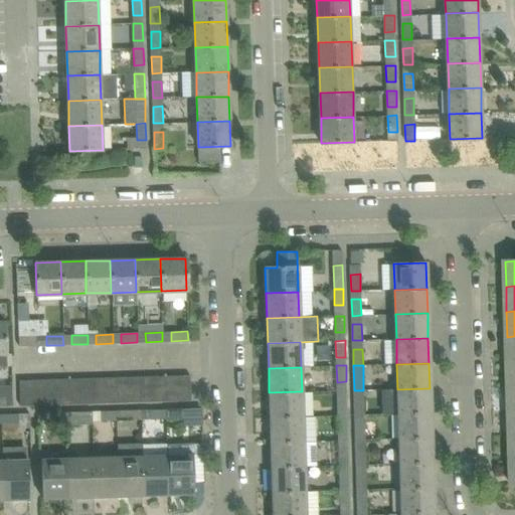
[(190,400),(189,374),(176,375),(177,400),(190,400)]
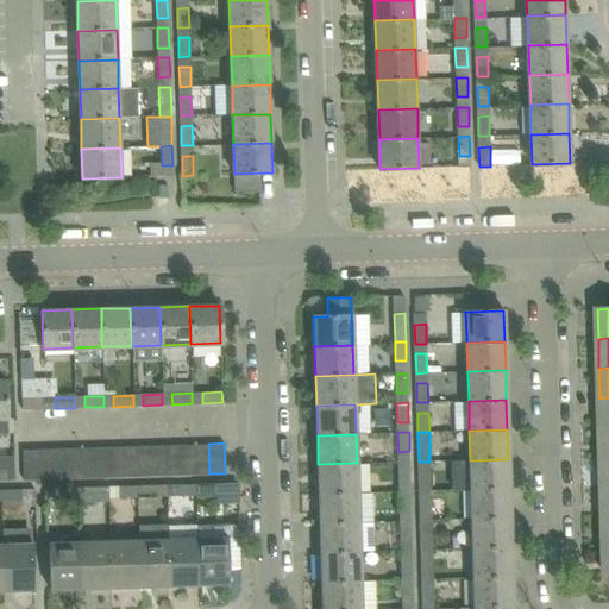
[(195,475),(194,444),(180,445),(181,475),(195,475)]
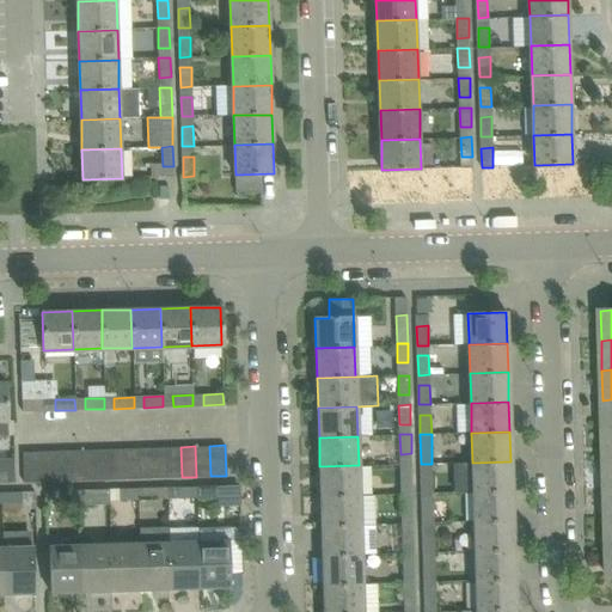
[(210,476),(209,446),(195,446),(196,477),(210,476)]
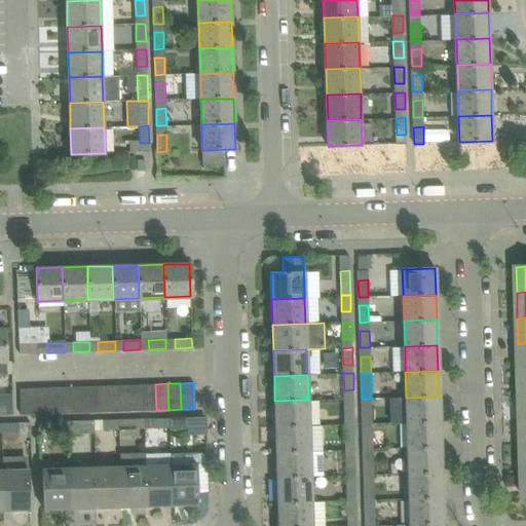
[(144,411),(143,384),(130,385),(132,411),(144,411)]
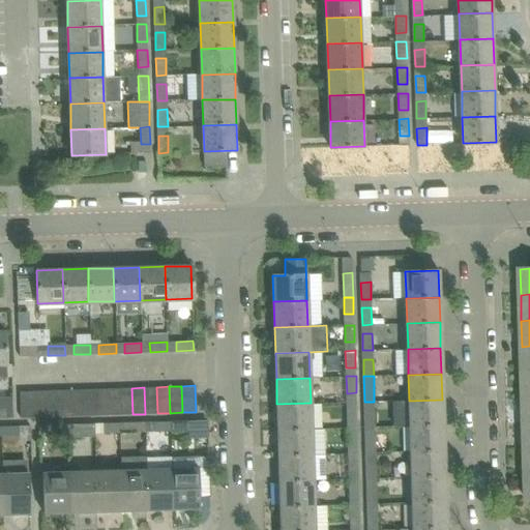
[(157,413),(156,387),(144,387),(145,414),(157,413)]
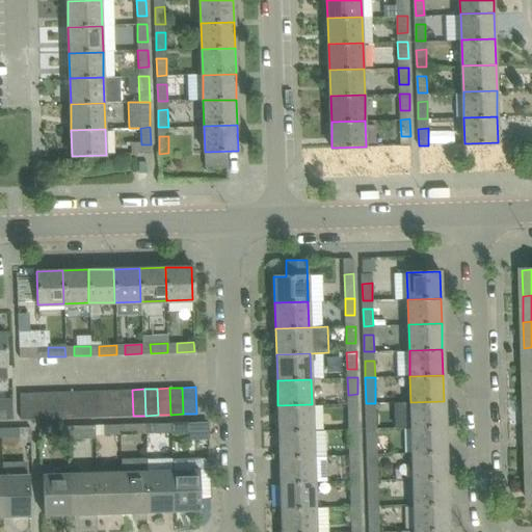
[(108,417),(107,390),(95,391),(96,417),(108,417)]
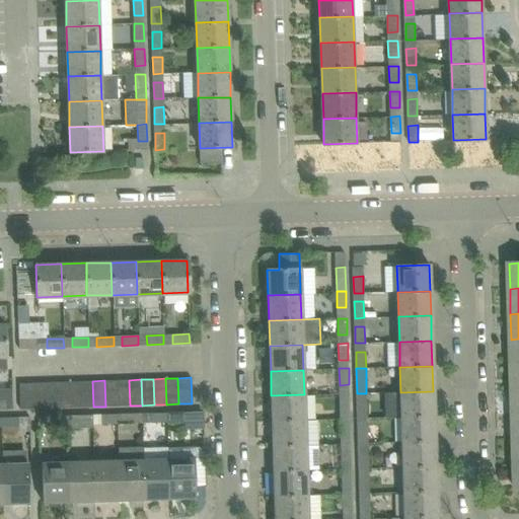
[(118,405),(117,380),(104,380),(105,406),(118,405)]
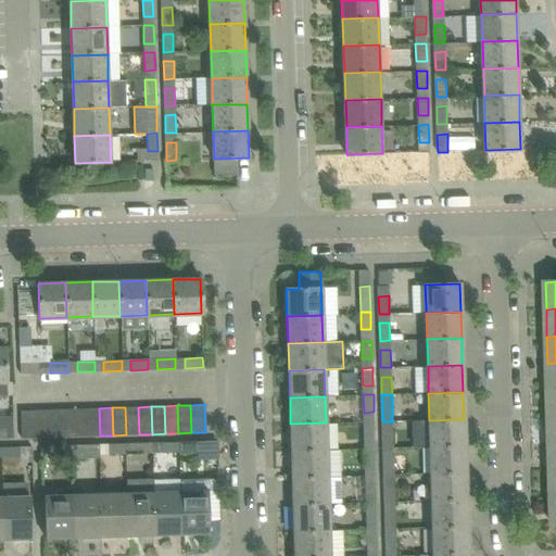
[(139,434),(138,407),(125,407),(126,434),(139,434)]
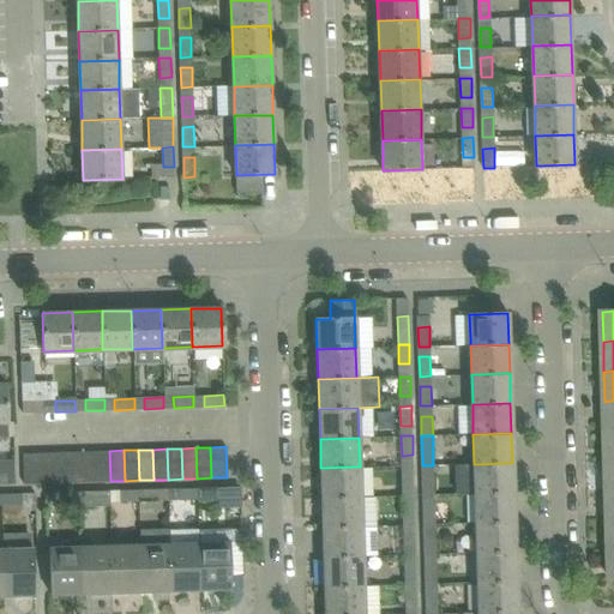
[(96,482),(95,451),(80,452),(82,482),(96,482)]
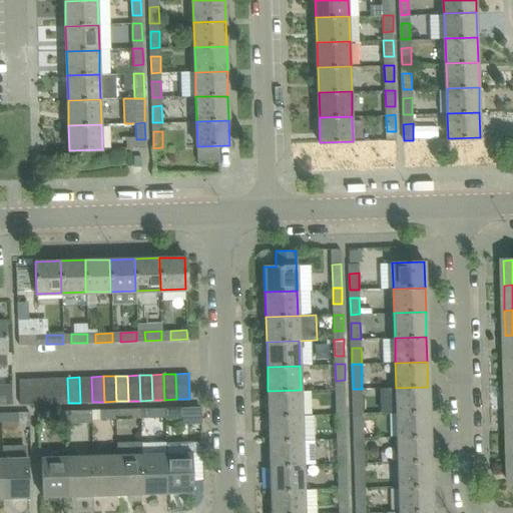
[(92,402),(91,377),(79,377),(80,403),(92,402)]
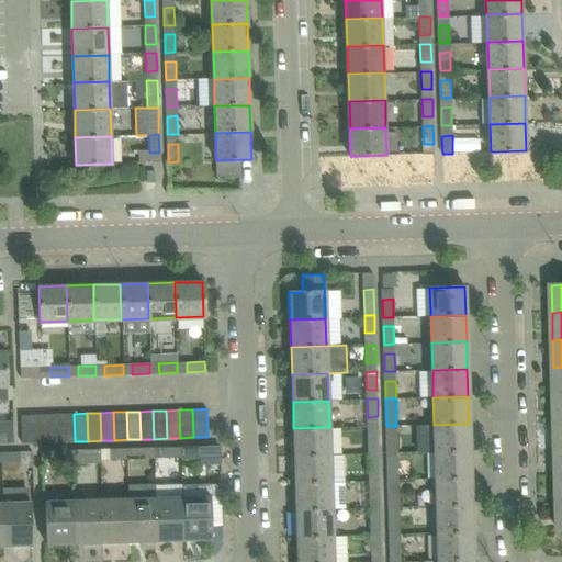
[(48,442),(47,414),(34,415),(35,444),(48,442)]
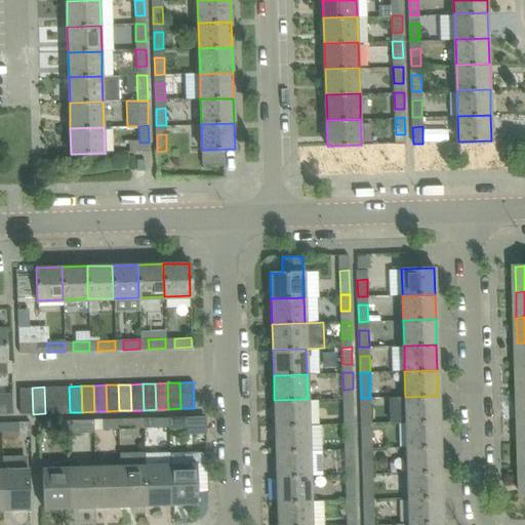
[(57,413),(56,387),(44,387),(45,413),(57,413)]
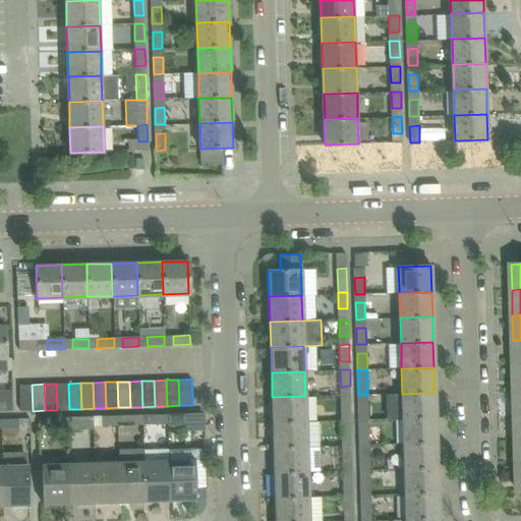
[(69,409),(68,384),(56,384),(57,410),(69,409)]
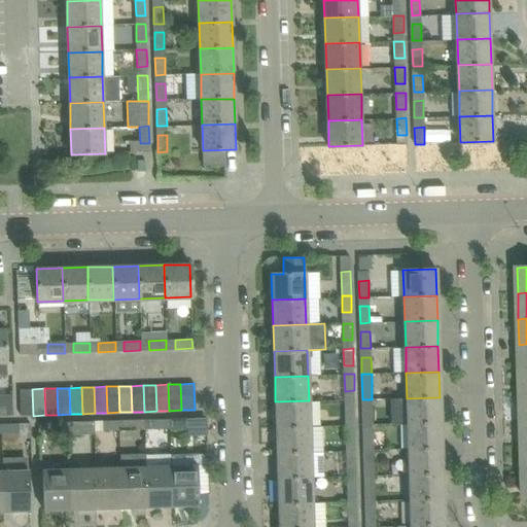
[(33,416),(32,389),(19,389),(20,416),(33,416)]
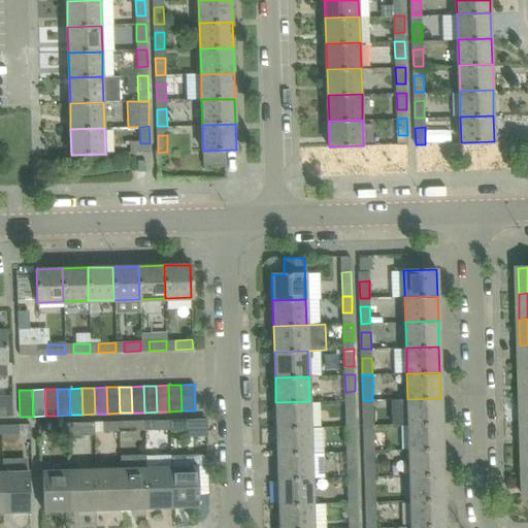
[(441,424),(440,398),(407,399),(408,425),(441,424)]
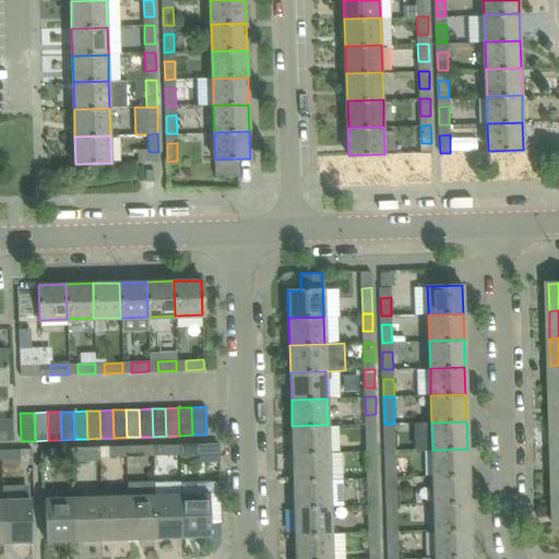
[(376,424),(366,424),(367,442),(377,441),(376,424)]
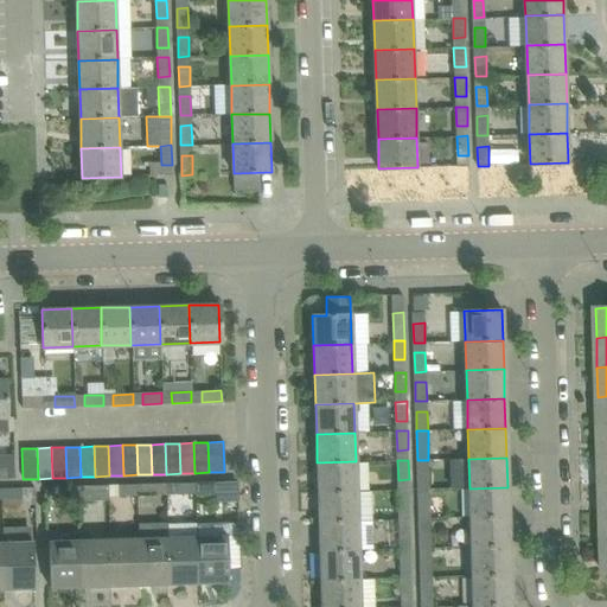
[(356,491),(356,461),(317,462),(318,492),(356,491)]
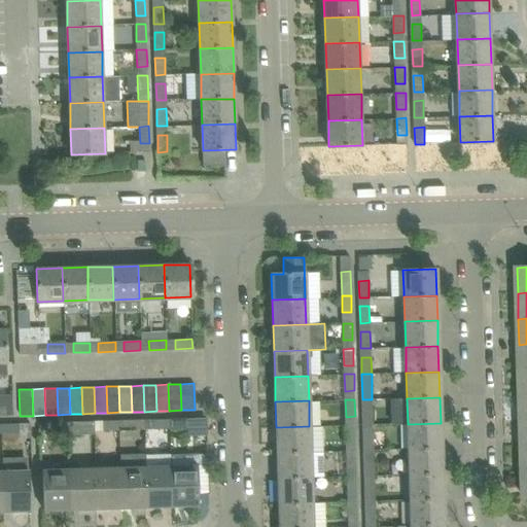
[(0,415),(8,415),(8,406),(0,406),(0,415)]
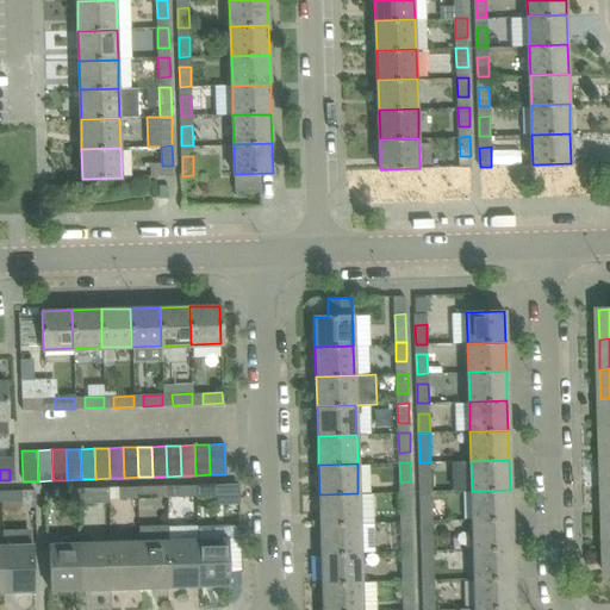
[(431,472),(419,473),(419,492),(431,492),(431,472)]
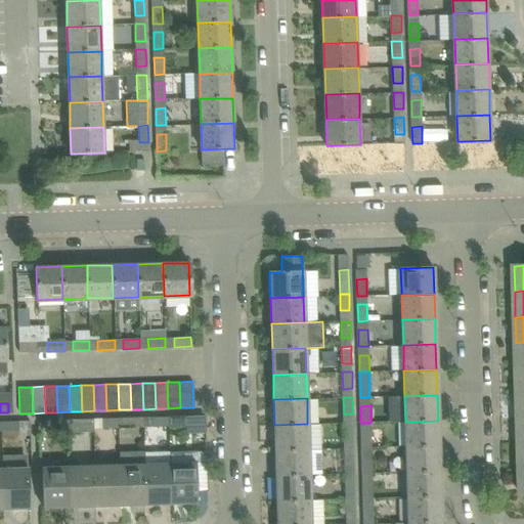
[(185,425),(185,416),(168,417),(168,426),(185,425)]
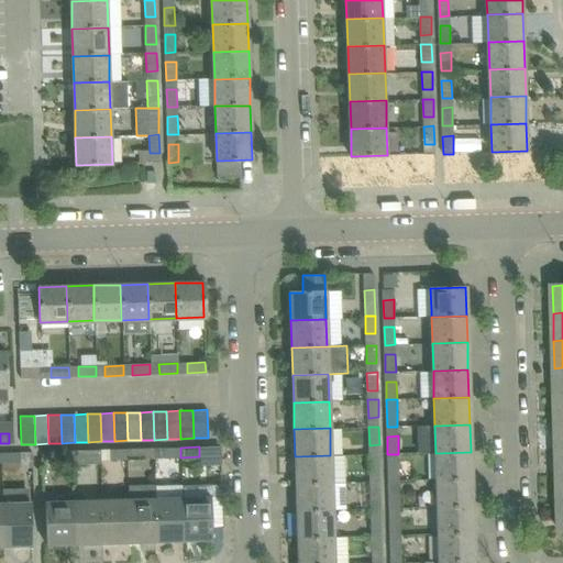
[(220,446),(199,446),(199,456),(199,466),(220,465),(220,446)]
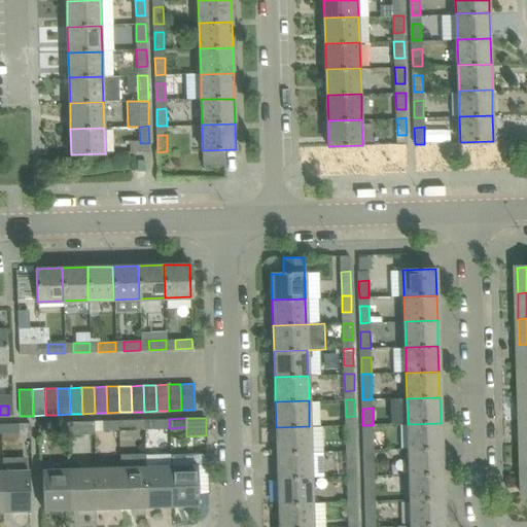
[(169,428),(169,419),(152,419),(152,428),(169,428)]
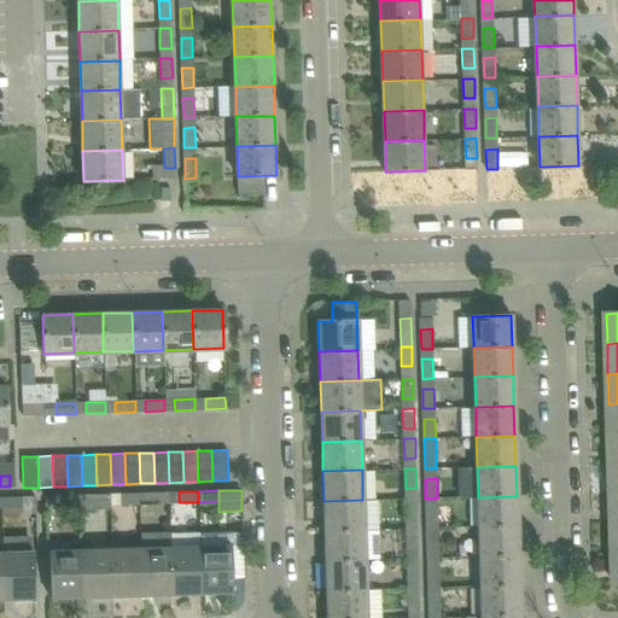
[(139,503),(138,493),(121,494),(121,505),(139,503)]
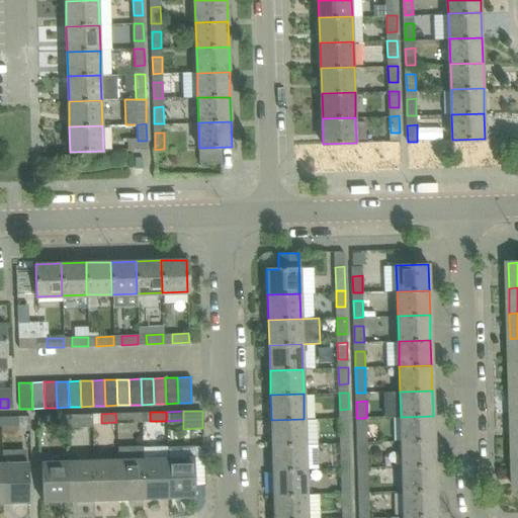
[(135,413),(115,413),(116,422),(135,422),(135,413)]
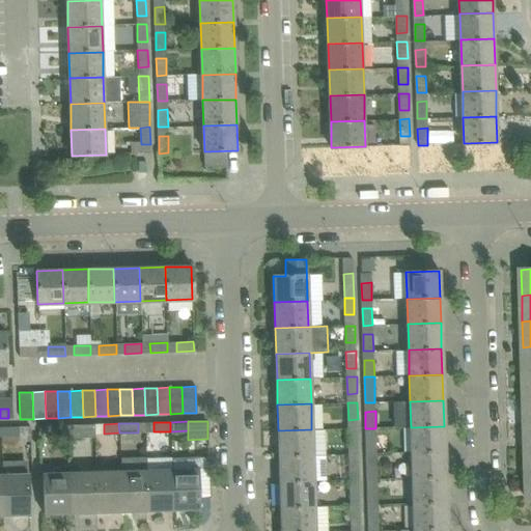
[(95,424),(68,425),(68,438),(95,438),(95,424)]
